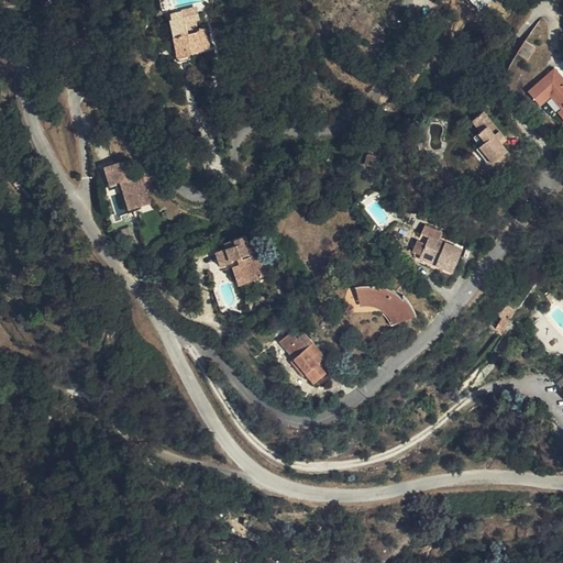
[(172,11),(168,0),(161,0),(164,12),(172,11)]
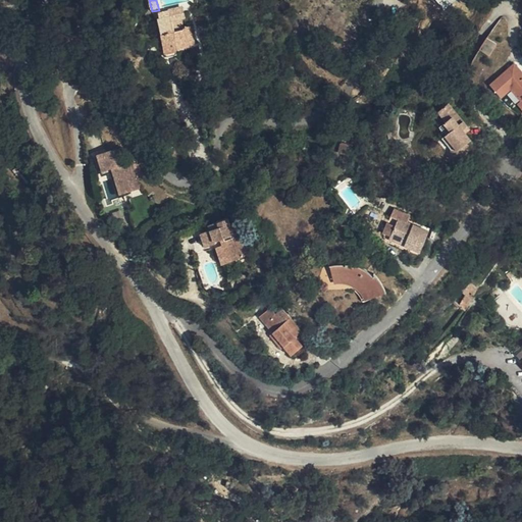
[(436,0),(444,9),(455,0),(436,0)]
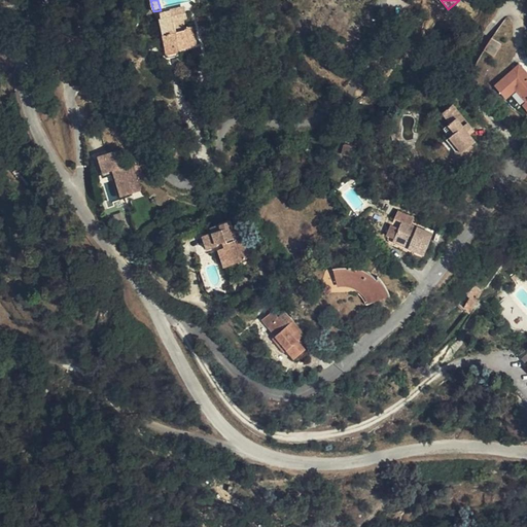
[(175,32),(171,10),(161,12),(165,35),(164,35),(169,58),(180,56),(179,49),(198,45),(196,40),(195,40),(191,27),(185,29),(185,30),(175,32)]
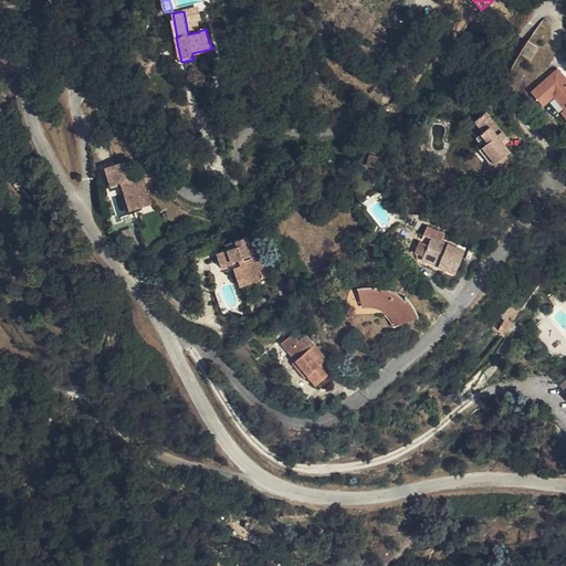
[(565,79),(557,69),(531,91),(544,105),(554,97),(565,109),(562,113),(565,117),(565,79)]
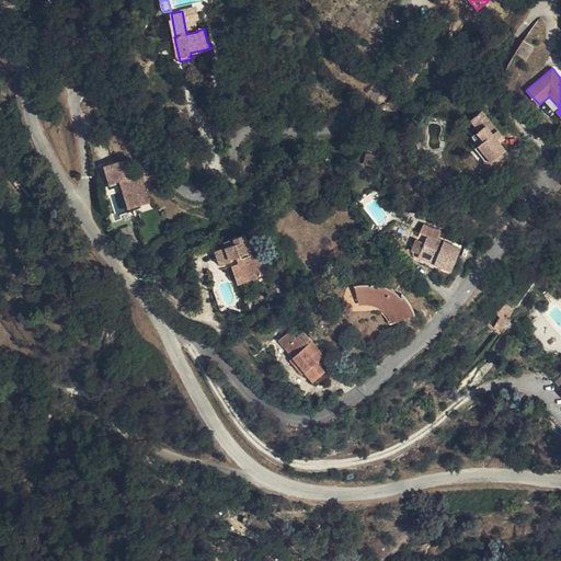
[(480,130),(478,133),(484,140),(479,145),(487,153),(485,160),(484,170),(502,172),(504,159),(507,160),(508,153),(501,144),(497,139),(502,136),(494,127),(501,122),(489,107),(472,121),(480,130)]
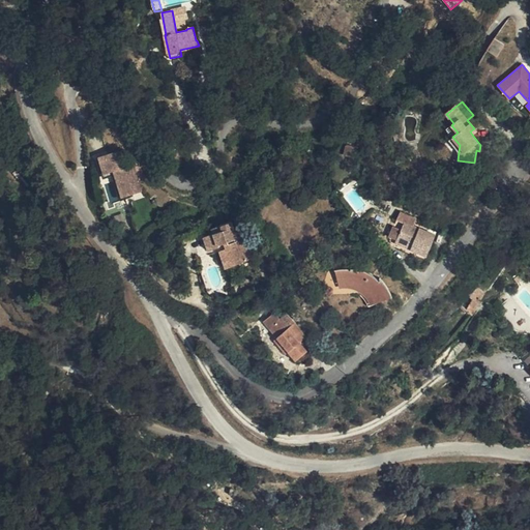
[(458,133),(451,125),(446,129),(452,137),(458,133)]
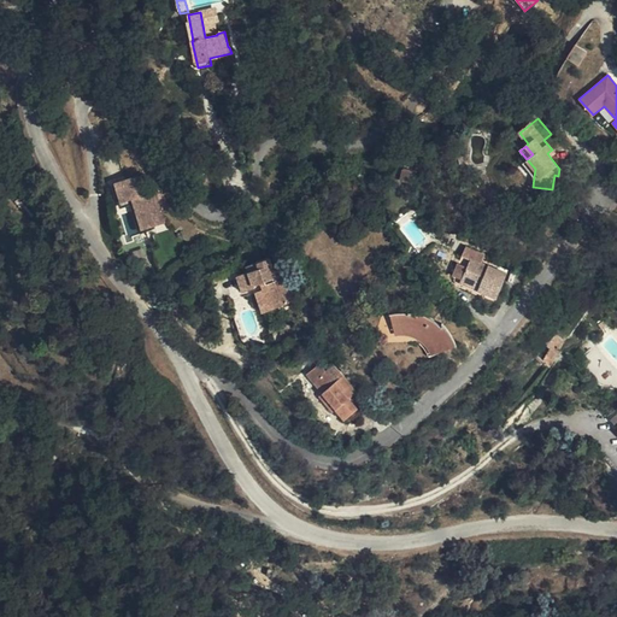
[(535,169),(527,159),(523,163),(534,176),(535,169)]
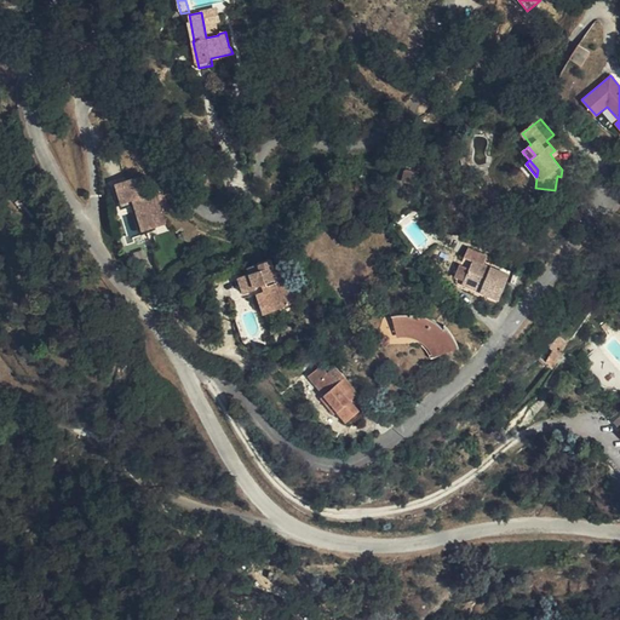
[(176,210),(164,193),(154,195),(153,193),(145,194),(143,184),(144,184),(144,181),(121,187),(126,205),(143,199),(153,231),(171,224),(167,212),(176,210)]
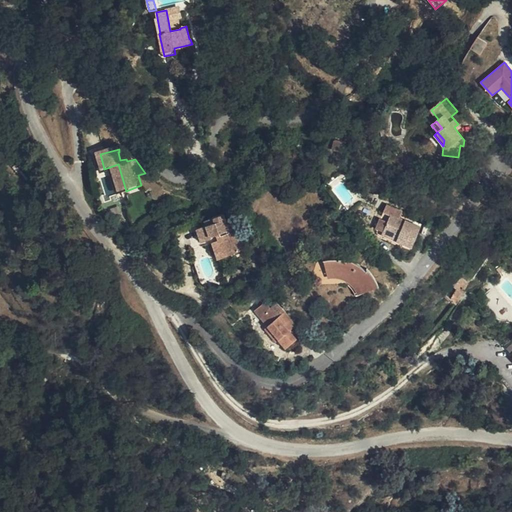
[(203,242),(211,239),(210,237),(219,234),(227,256),(242,250),(235,231),(229,233),(226,223),(223,214),(204,221),(206,226),(198,228),(203,242)]
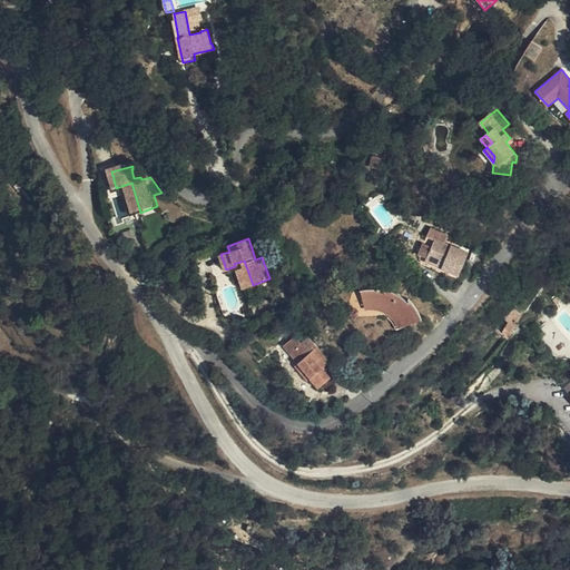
[(432,246),(428,257),(443,264),(442,268),(459,276),(468,253),(435,239),(432,246)]
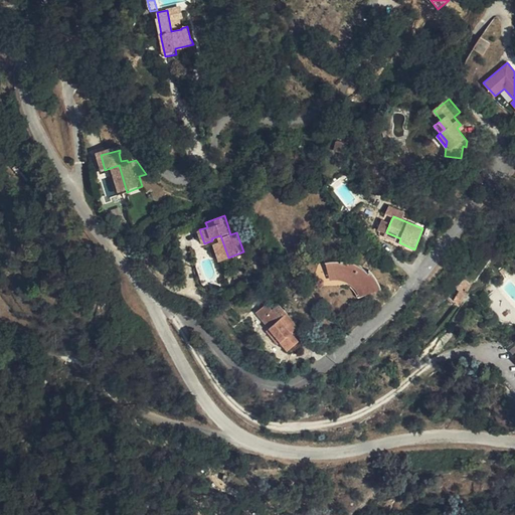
[(378,229),(386,232),(390,222),(382,220),(378,229)]
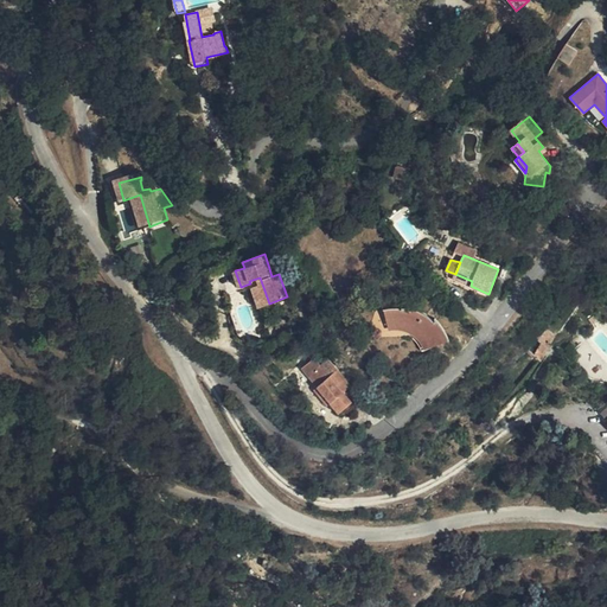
[(279,261),(268,264),(272,276),(279,274),(282,273),(279,261)]
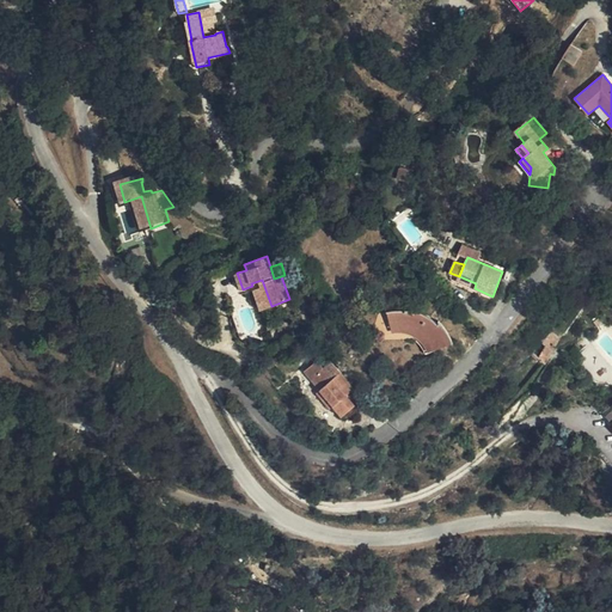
[(508,264),(501,279),(515,286),(521,271),(508,264)]
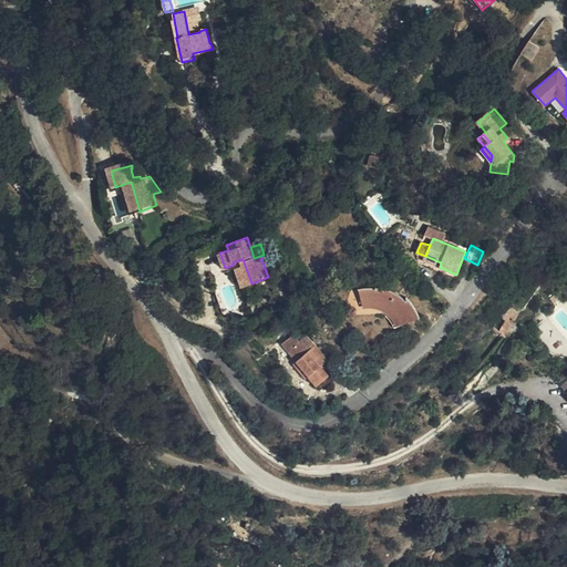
[(441,263),(425,256),(423,260),(440,267),(441,263)]
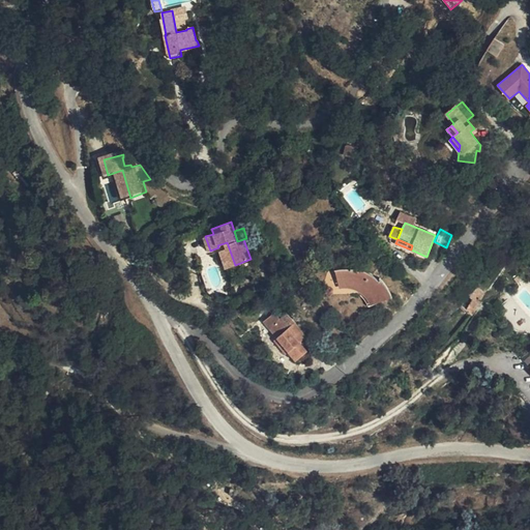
[(217,245),(218,247),(226,268),(235,265),(227,242),(217,245)]
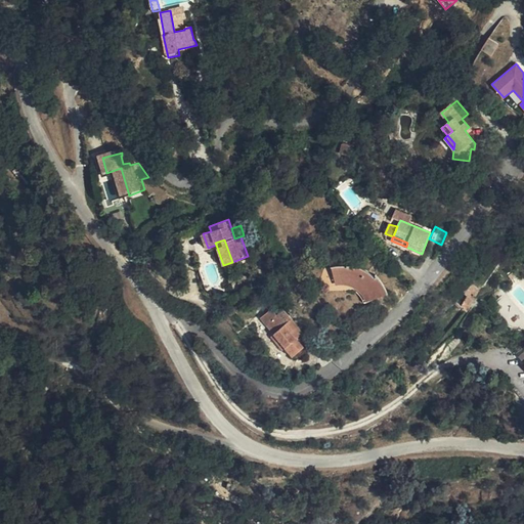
[(370,295),(373,299),(388,292),(386,289),(383,284),(377,276),(376,277),(372,274),(365,270),(355,266),(355,267),(346,265),(338,265),(336,266),(337,277),(342,278),(351,279),(350,281),(355,284),(358,286),(361,287),(362,286),(366,291),(370,295)]
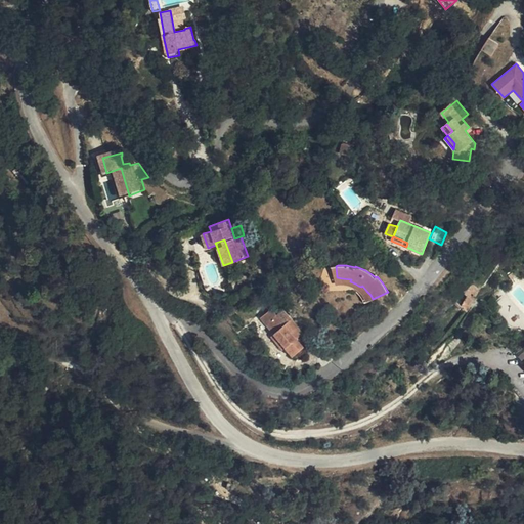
[(353,288),(357,291),(361,287),(358,286),(355,284),(350,281),(349,286),(353,288)]
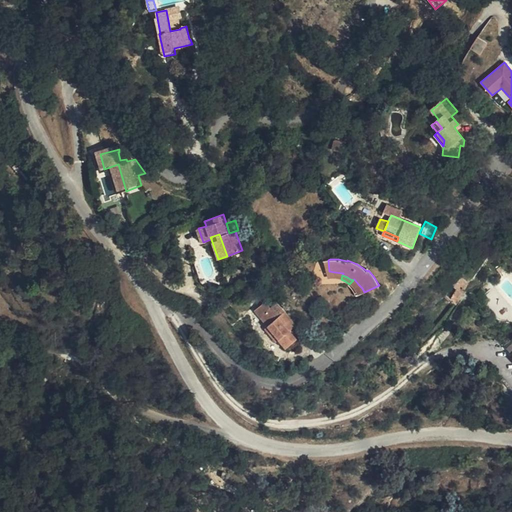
[(456,303),(468,283),(458,275),(445,296),(456,303)]
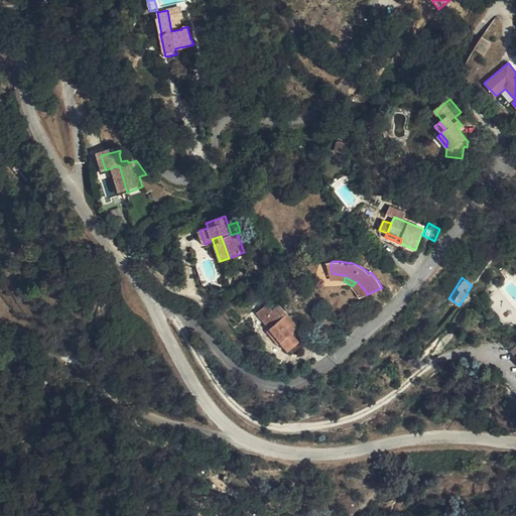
[(361,296),(367,294),(365,290),(361,286),(357,281),(356,282),(352,286),(355,287),(359,292),(361,296)]
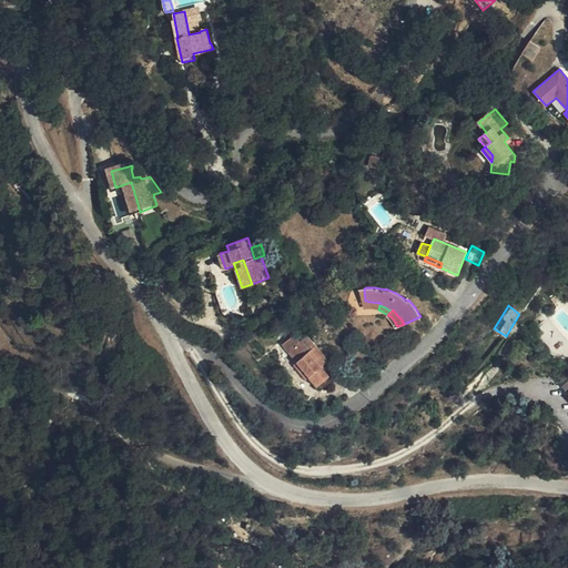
[(283,345),(288,352),(300,342),(295,335),(283,345)]
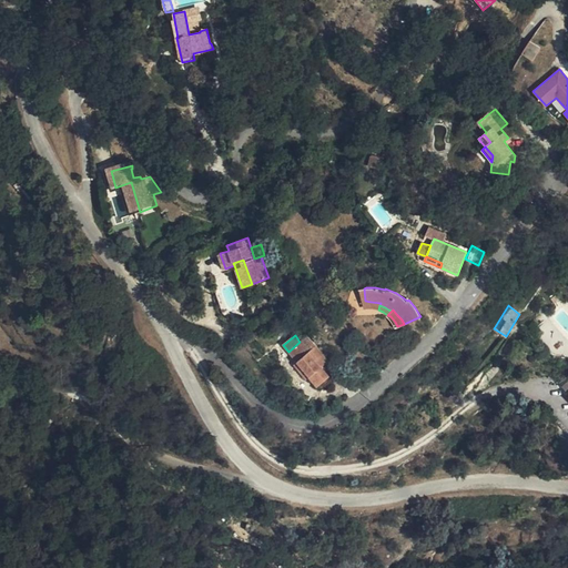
[(300,342),(288,352),(297,362),(310,376),(313,374),(322,383),(330,376),(322,367),(327,362),(306,336),(300,342)]
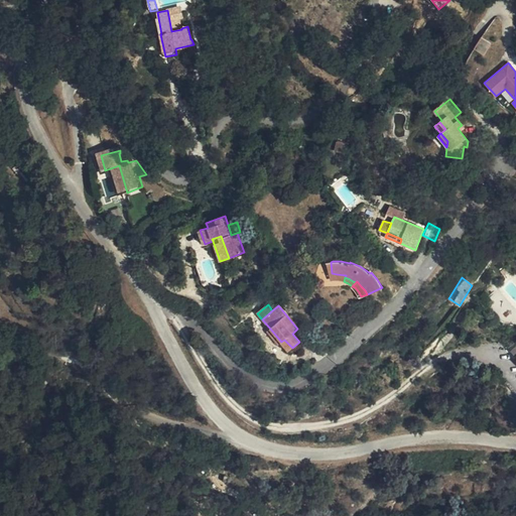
[(281,342),(270,329),(267,332),(278,345),(281,342)]
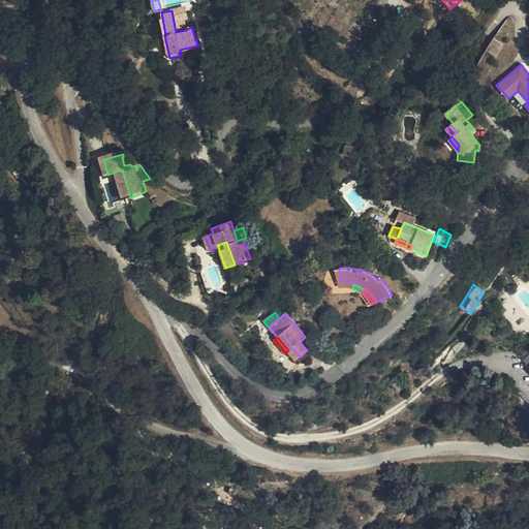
[(291,348),(288,350),(297,360),(300,356),(291,348)]
